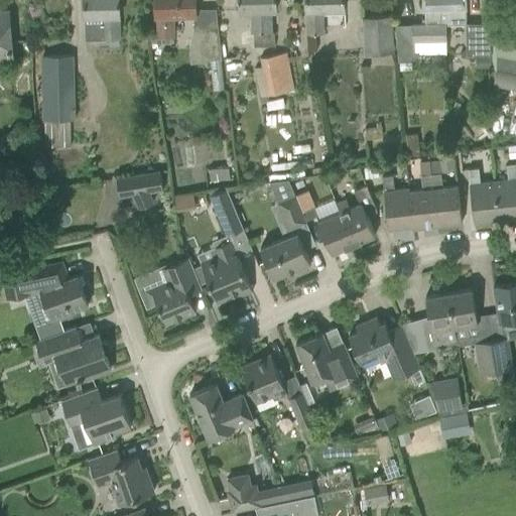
[(83,0),(84,6),(84,16),(85,38),(103,38),(103,39),(119,38),(118,15),(118,0),(83,0)]
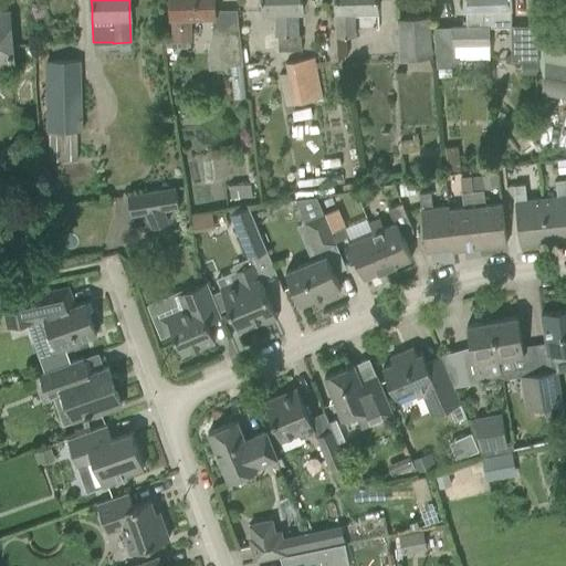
[(189,17),(211,16),(213,16),(213,11),(212,0),(169,0),(170,17),(173,17),(173,40),(190,39),(189,17)]
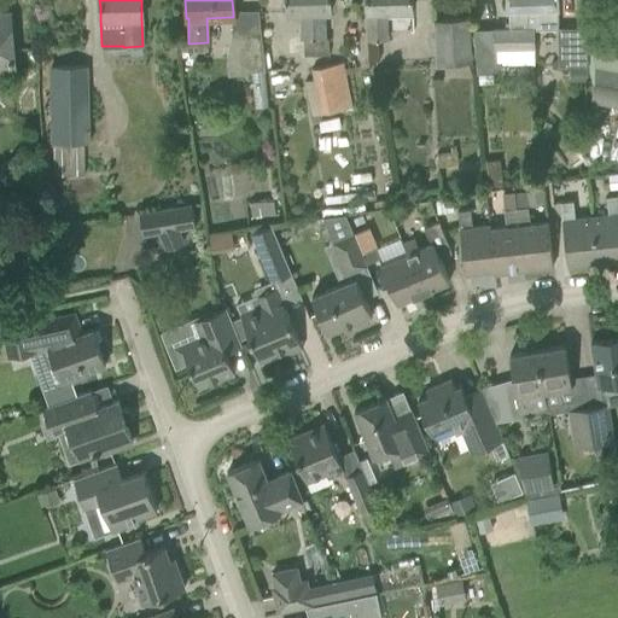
[(285,0),(286,3),(286,13),(299,13),(301,39),(303,39),(303,54),(328,54),(327,39),(324,39),(324,12),(330,12),(328,0),(285,0)]
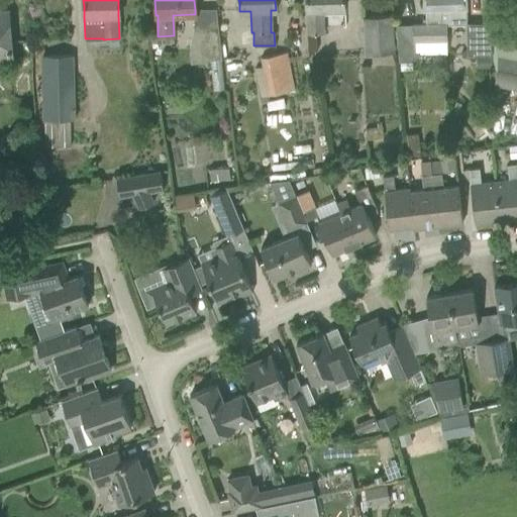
[(305,0),(306,10),(307,34),(322,34),(321,10),(343,9),(343,0),(305,0)]
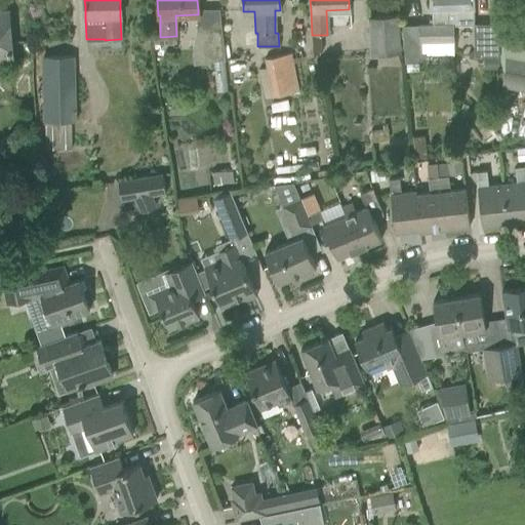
[(454,26),(452,0),(430,0),(431,7),(432,25),(401,26),(404,63),(426,63),(426,54),(451,54),(451,26),(454,26)]
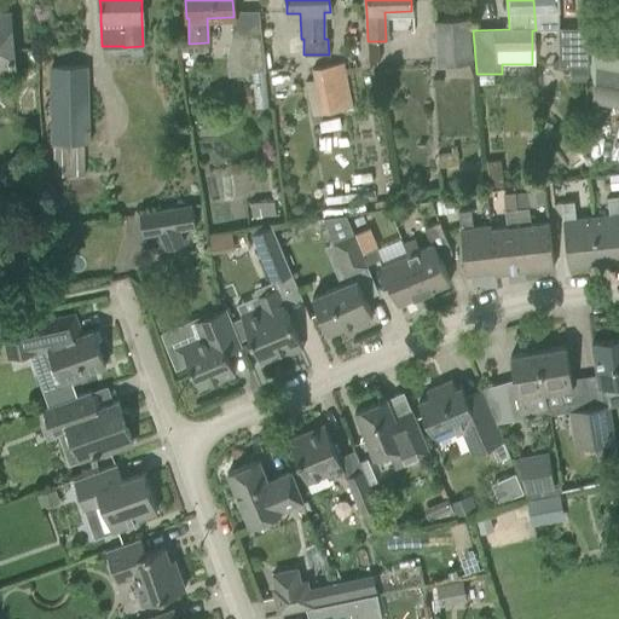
[(533,0),(536,30),(557,29),(557,7),(559,7),(557,0),(533,0)]
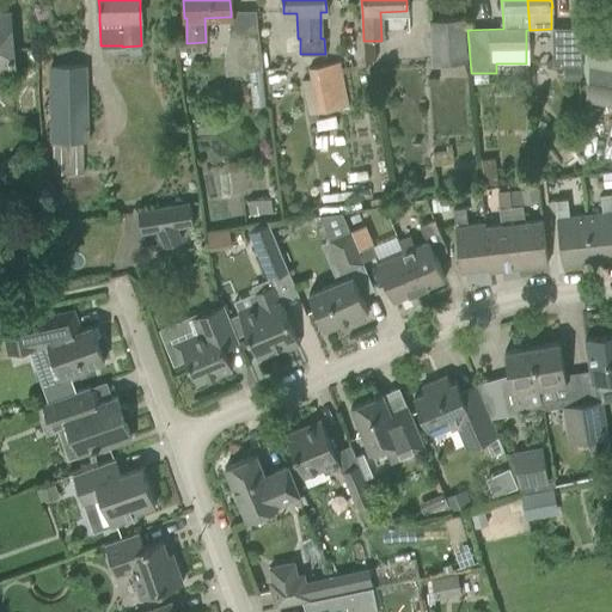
[(0,72),(13,71),(8,13),(0,13),(0,72)]
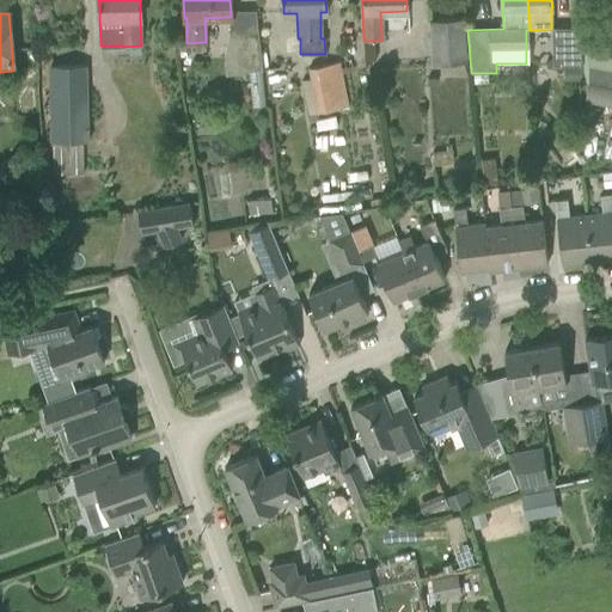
[(428,20),(430,65),(465,62),(463,19),(428,20)]
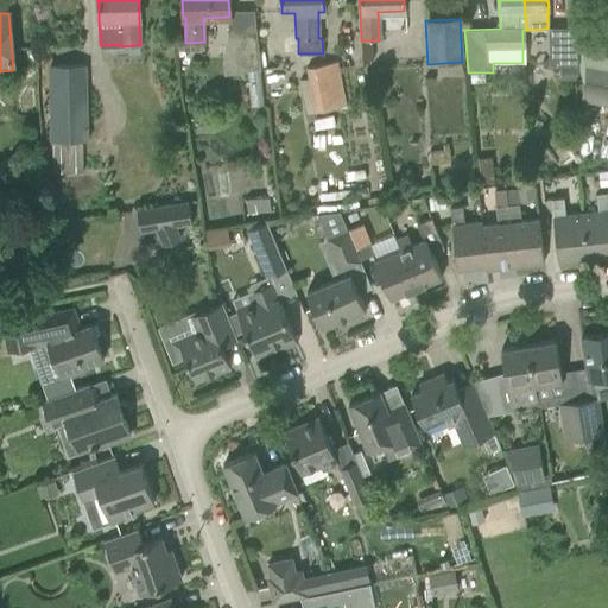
[(607,24),(596,23),(593,42),(607,44),(607,24)]
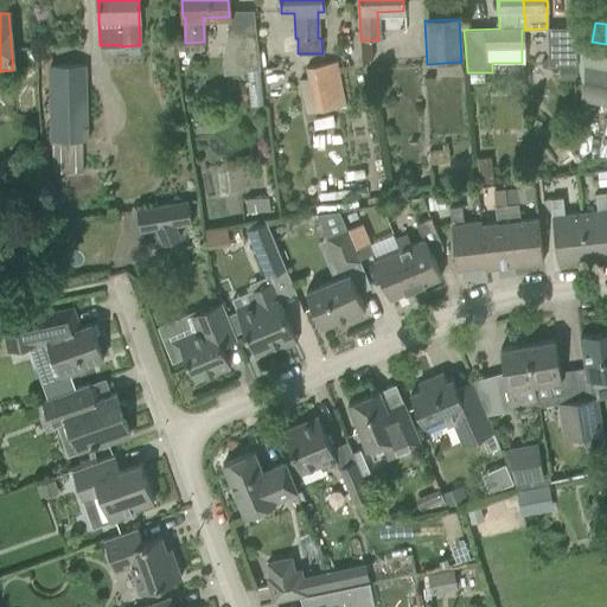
[(575,27),(547,29),(548,64),(575,64),(575,27)]
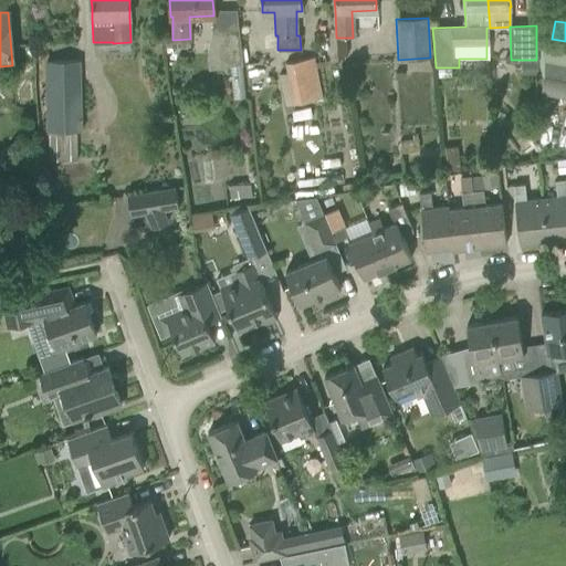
[(238,30),(217,32),(221,67),(230,66),(242,65),(238,30)]
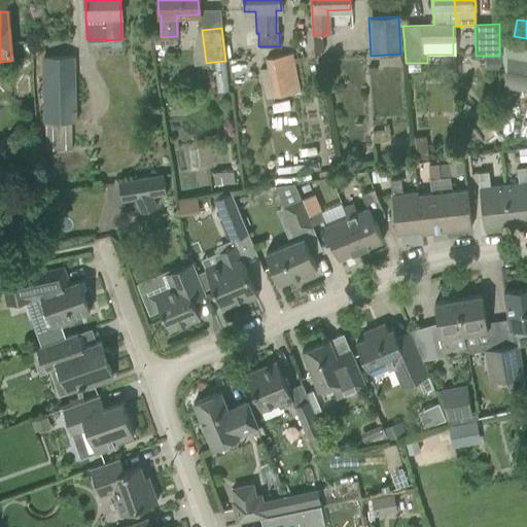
[(526,73),(526,40),(501,36),(506,56),(506,70),(526,73)]
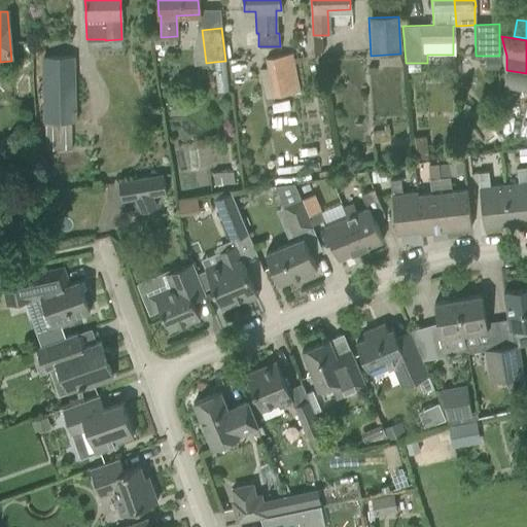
[(75,123),(73,55),(43,56),(45,124),(45,149),(72,149),(71,123),(75,123)]
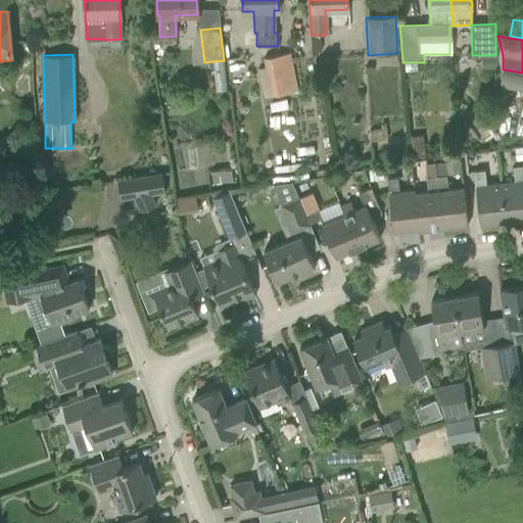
[(263,58),(269,97),(296,92),(290,54),(263,58)]
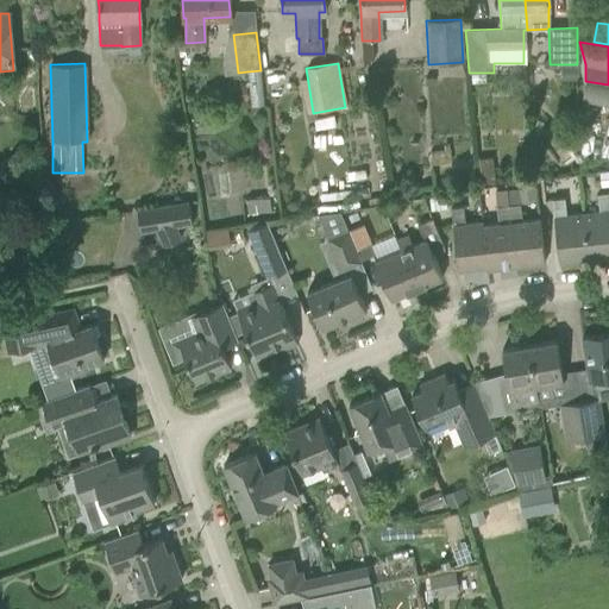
[(577,67),(559,67),(559,80),(577,80),(577,67)]
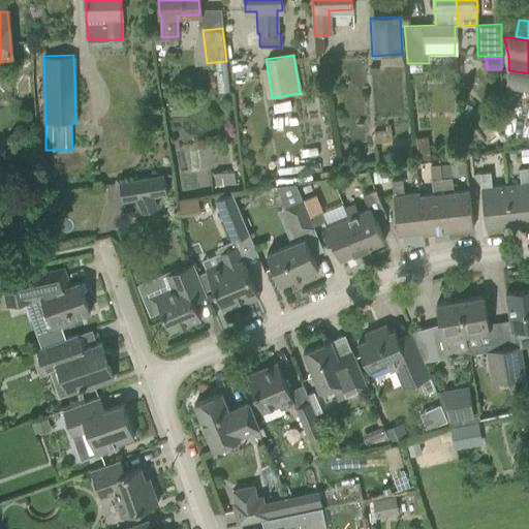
[(414,136),(417,160),(430,159),(427,135),(414,136)]
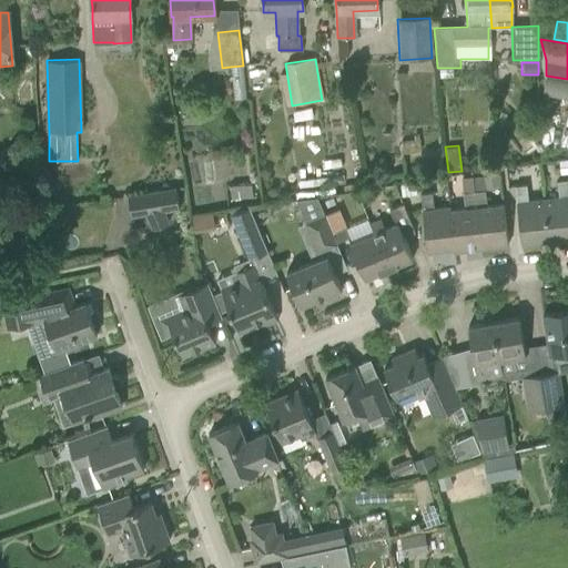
[(498,174),(484,175),(485,189),(499,188),(498,174)]
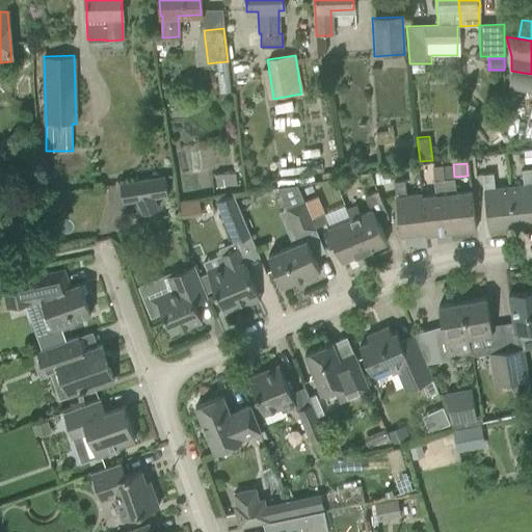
[(443,164),(432,166),(434,181),(444,179),(443,164)]
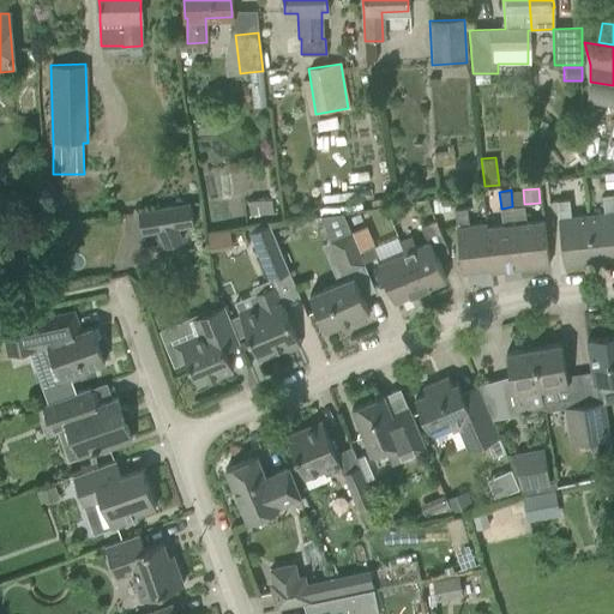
[(603,214),(588,215),(593,259),(613,257),(613,193),(602,196),(603,214)]
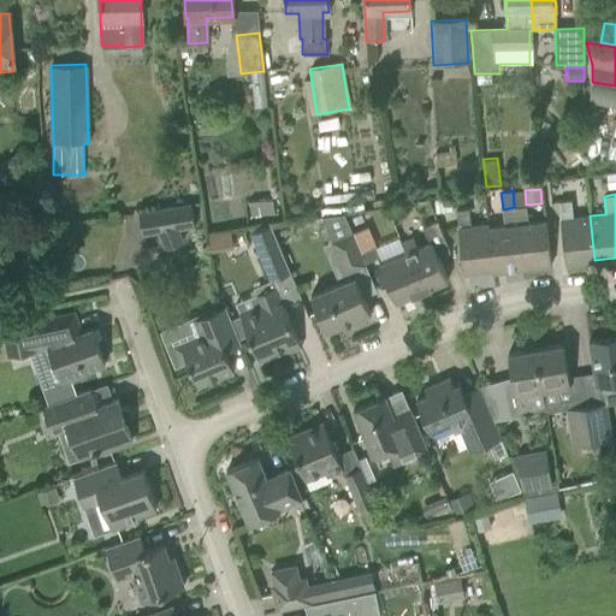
[(449,197),(433,200),(436,212),(450,209),(449,197)]
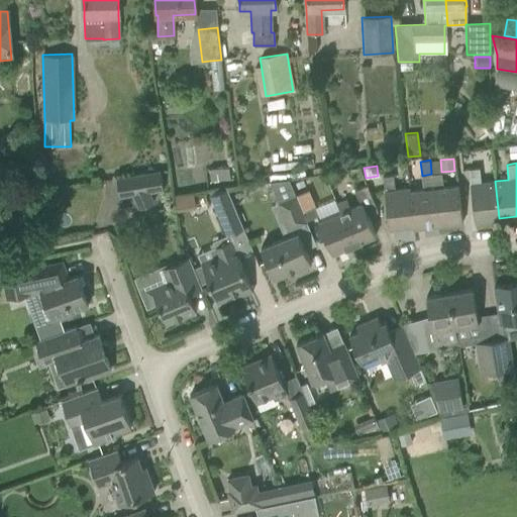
[(210,169),(211,181),(230,180),(229,168),(210,169)]
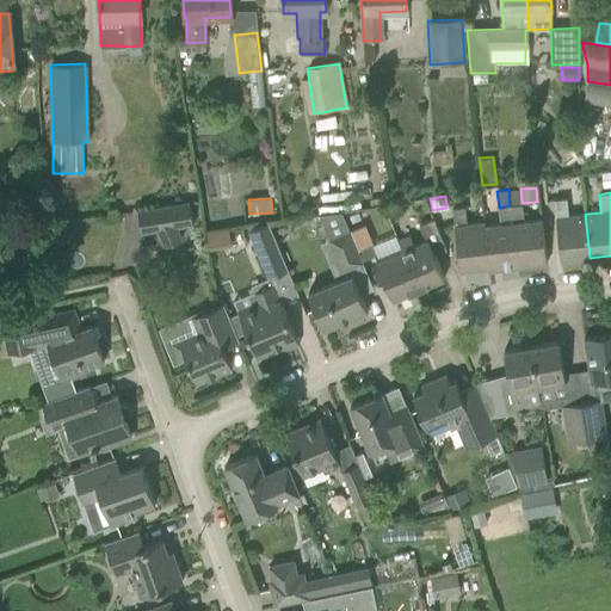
[(590,258),(585,214),(568,216),(566,198),(554,201),(556,217),(555,217),(561,261),(590,258)]
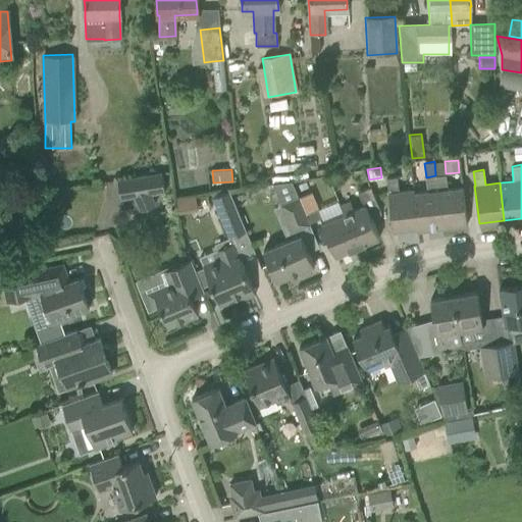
[(151,196),(164,194),(161,173),(116,179),(119,200),(133,199),(139,212),(155,205),(151,196)]
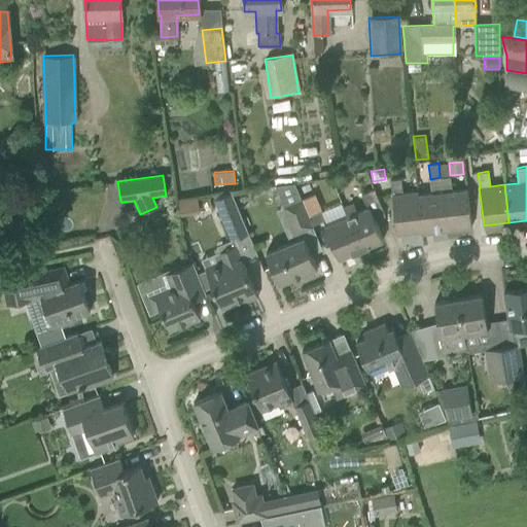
[(450,176),(440,177),(446,231),(471,227),(468,207),(466,189),(452,191),(450,176)]
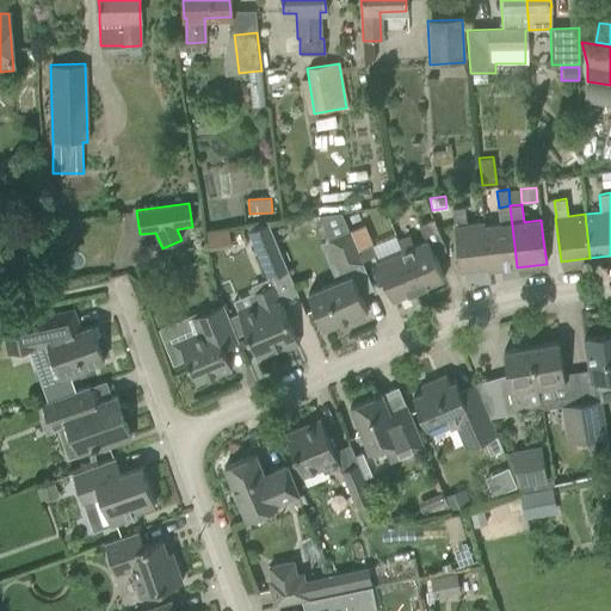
[(483,227),(487,266),(488,270),(517,267),(510,205),(499,208),(500,224),(485,227),(483,227)]
